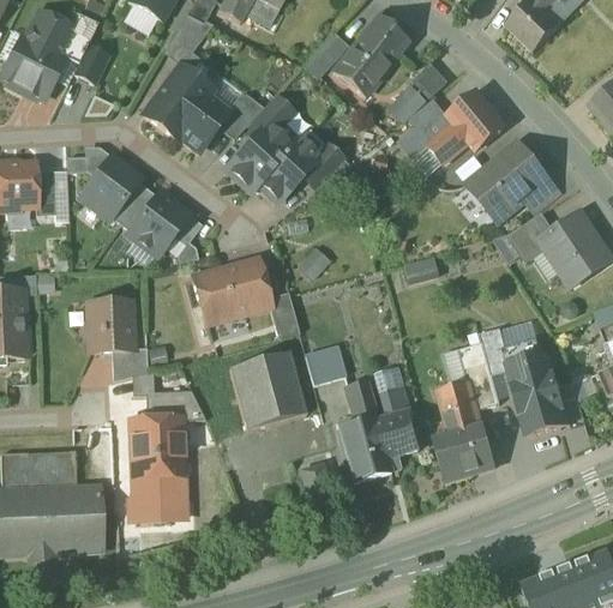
[(128,0),(127,4),(132,6),(157,19),(162,23),(174,0),(128,0)]
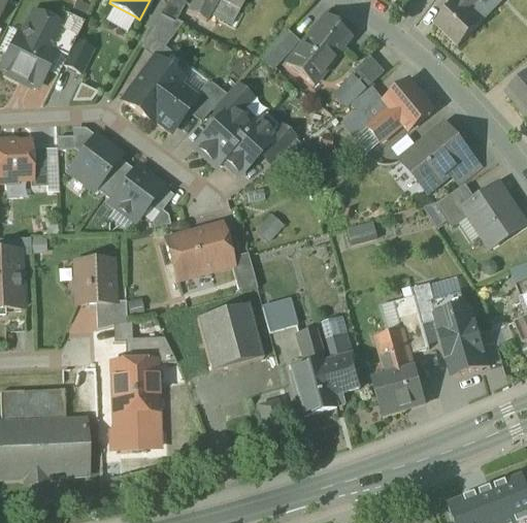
[(166,0),(160,11),(176,20),(177,18),(187,0),(166,0)]
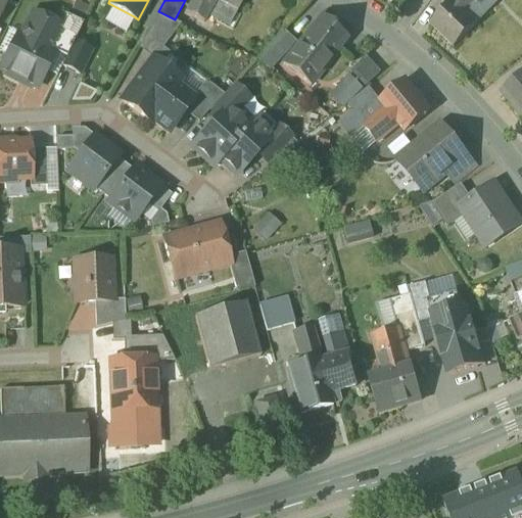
[(192,0),(187,10),(205,19),(216,0),(221,0),(238,9),(242,0),(192,0)]
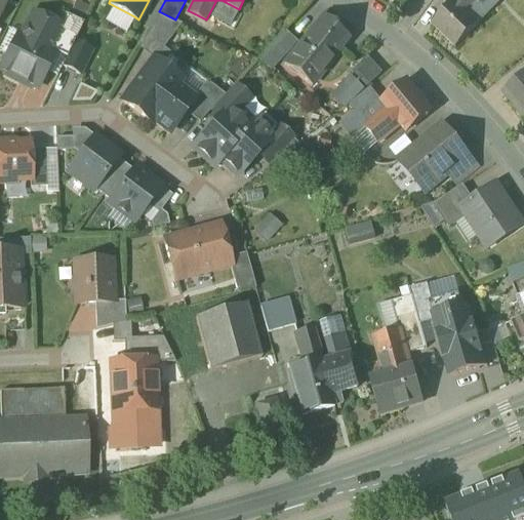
[(412,3),(409,0),(401,0),(395,8),(403,15),(412,3)]
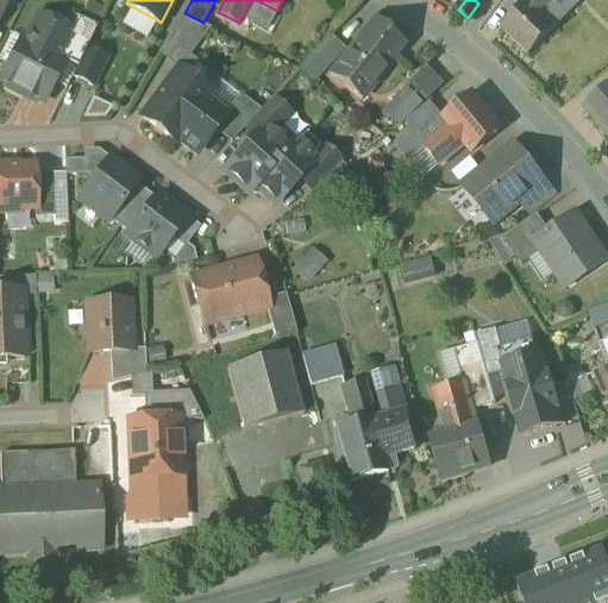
[(525,0),(502,24),(531,51),(557,24),(557,23),(575,5),(570,0),(525,0)]
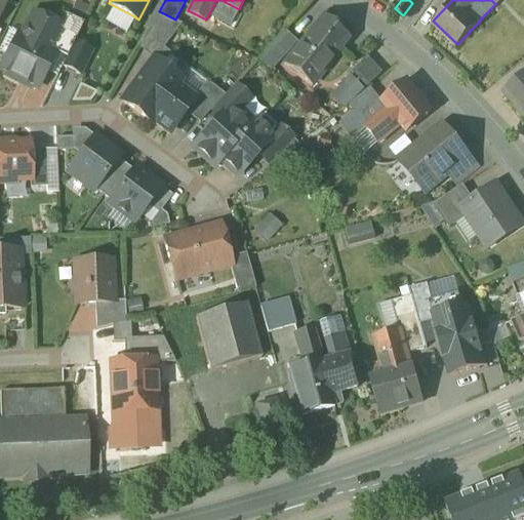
[(113,5),(107,17),(126,30),(134,16),(113,5)]
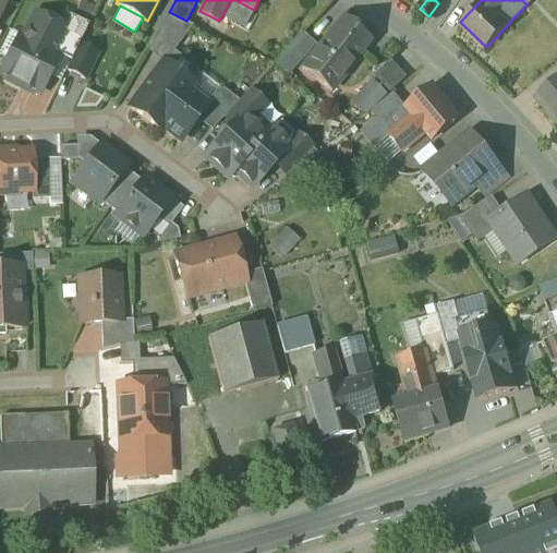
[(37,11),(16,52),(11,55),(2,71),(7,73),(8,77),(16,81),(21,80),(41,91),(60,52),(55,49),(73,14),(67,11),(60,23),(37,11)]
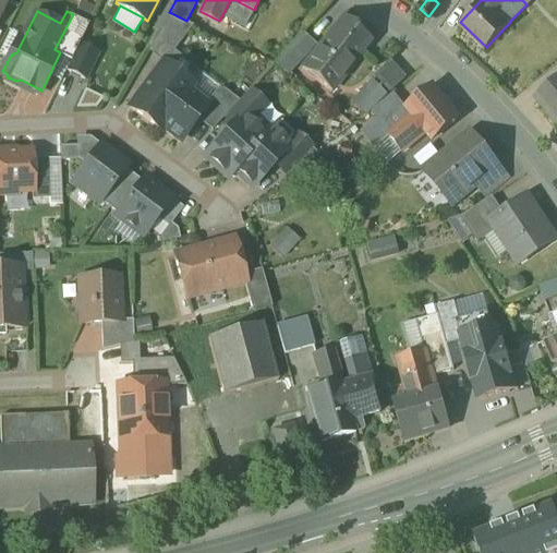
[(186,21),(169,12),(148,48),(166,60),(193,22),(188,19),(186,21)]
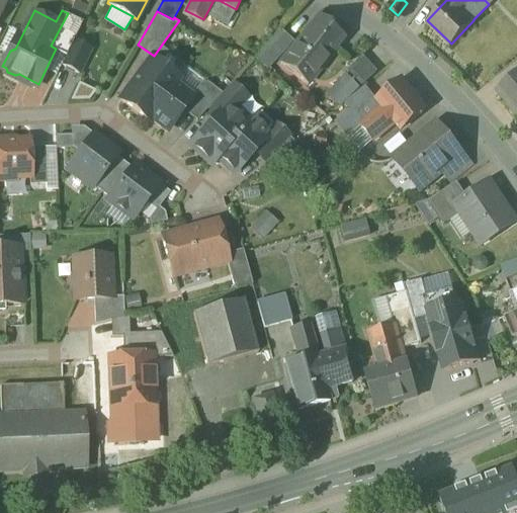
[(321,12),(281,61),(309,82),(347,34),(321,12)]
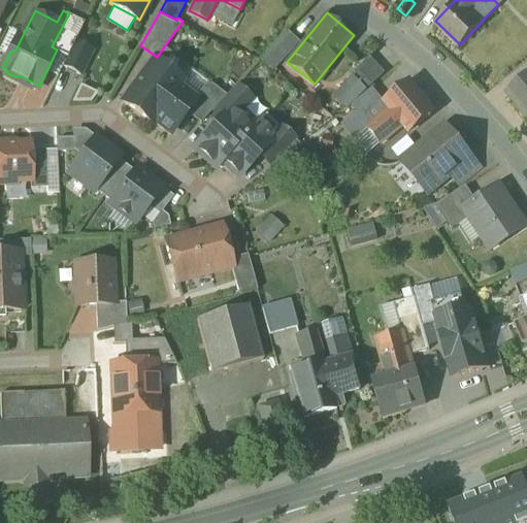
[(69,13),(52,46),(57,50),(68,55),(76,37),(85,21),(69,13)]
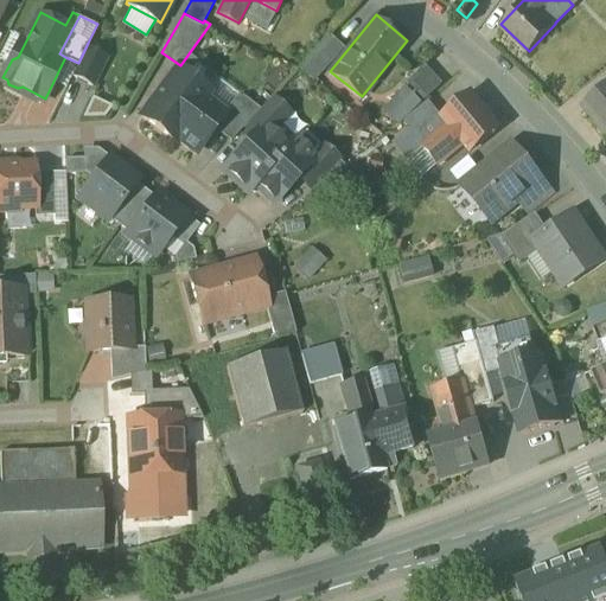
[(345,45),(331,32),(300,65),(316,78),(335,57),(345,45)]
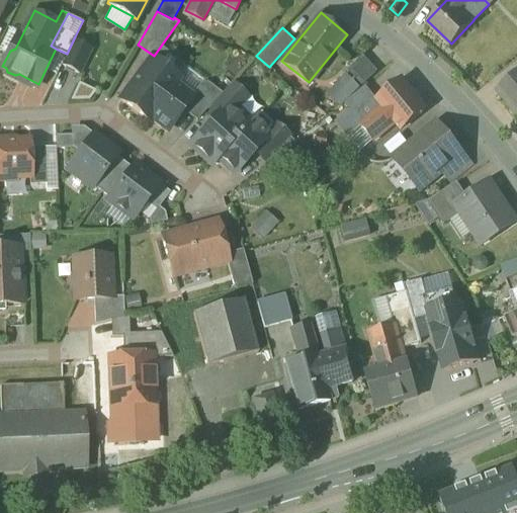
[(92,46),(75,36),(67,54),(63,63),(80,71),(92,46)]
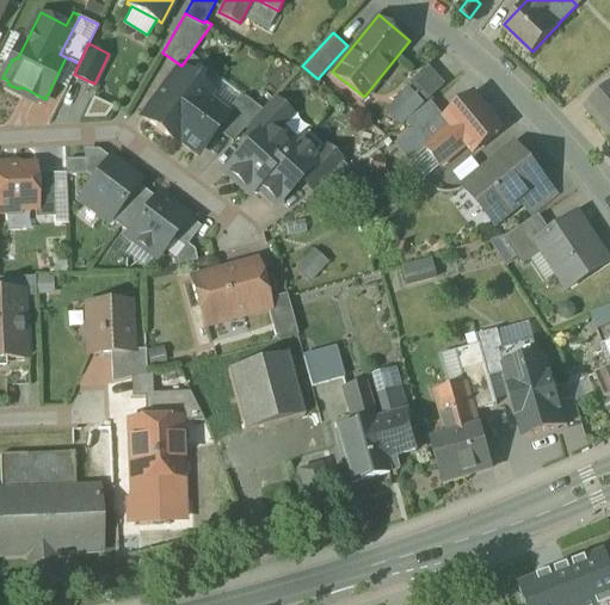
[(430,63),(413,80),(429,97),(447,81),(430,63)]
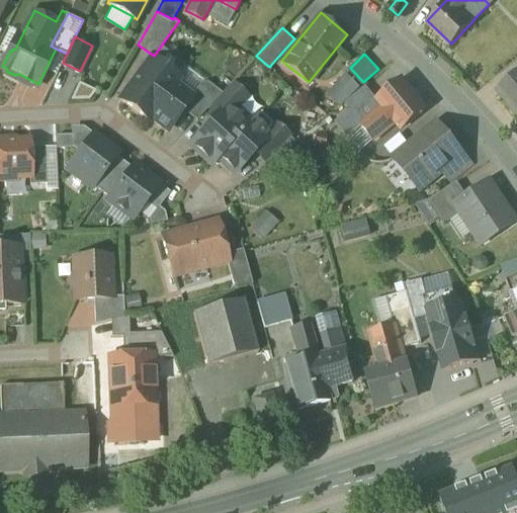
[(144,113),(176,73),(153,56),(137,77),(132,83),(133,83),(122,97),(144,113)]
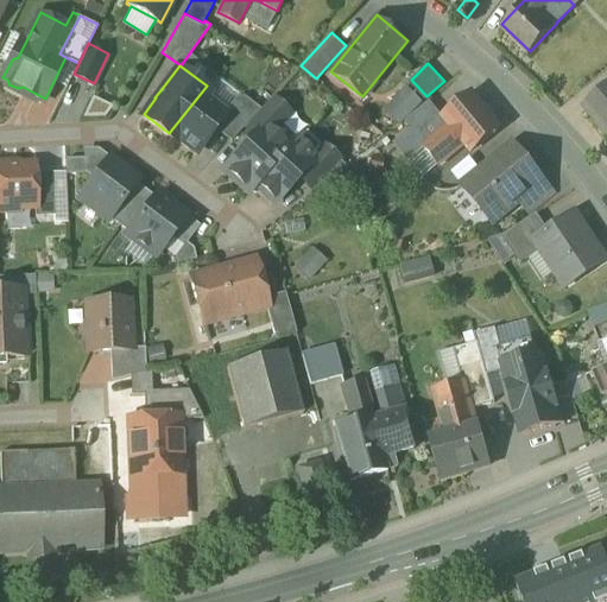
[(409,84),(397,96),(410,111),(423,99),(409,84)]
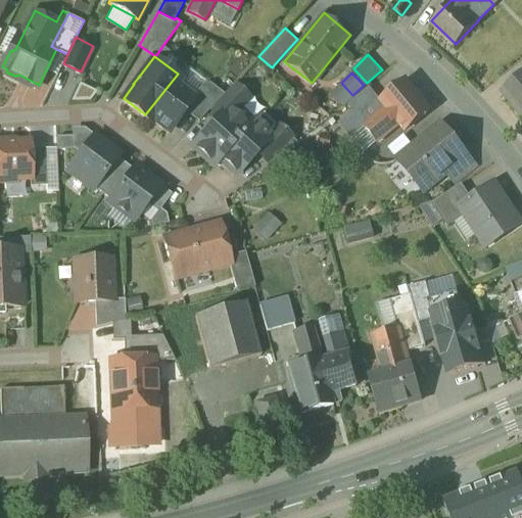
[(178,74),(145,114),(152,120),(154,116),(171,129),(196,94),(180,82),(183,78),(178,74)]
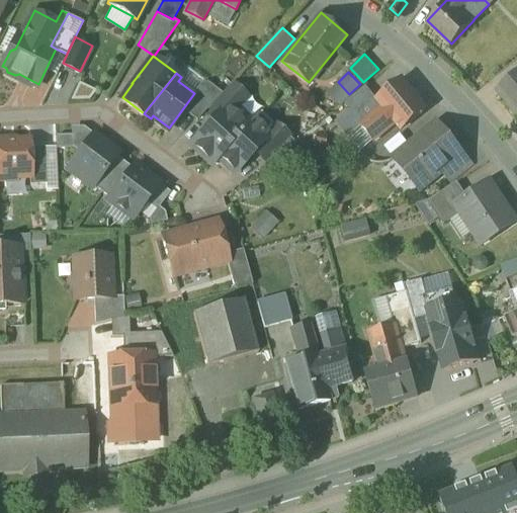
[(96,80),(86,75),(81,85),(91,90),(96,80)]
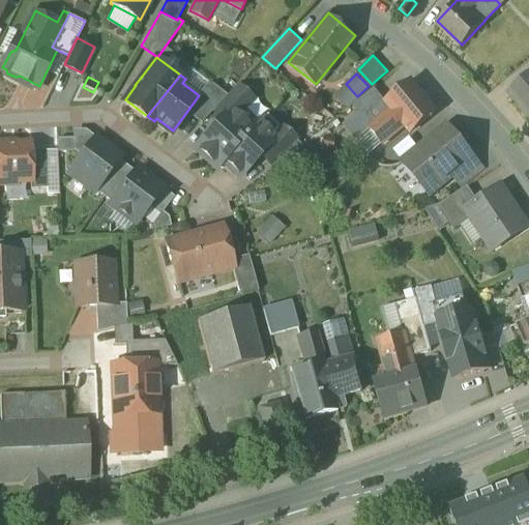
[(528,77),(512,90),(516,94),(515,96),(528,114),(528,77)]
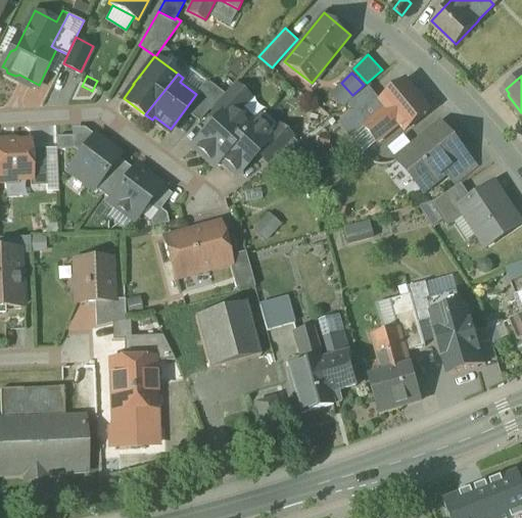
[(408,78),(382,99),(388,105),(366,123),(366,124),(379,140),(400,122),(406,128),(431,107),(408,78)]
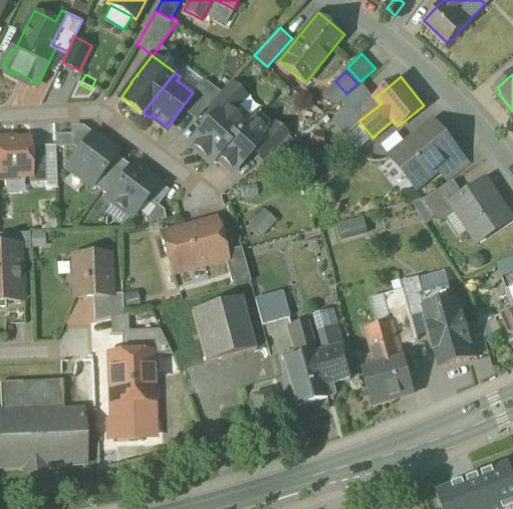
[(245,93),(231,80),(208,105),(216,113),(224,104),(230,109),(239,100),(245,93)]
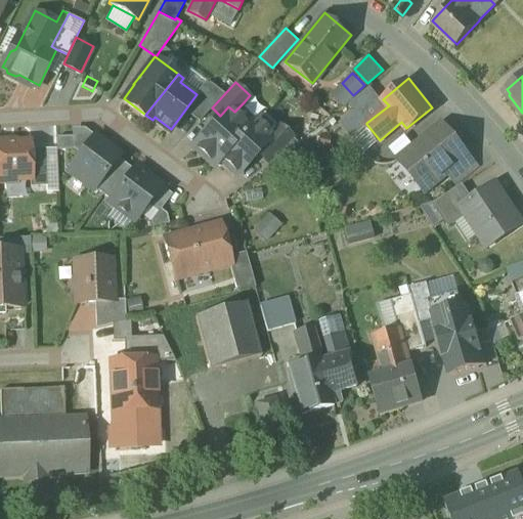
[(257,115),(244,102),(234,112),(249,125),(255,118),(257,115)]
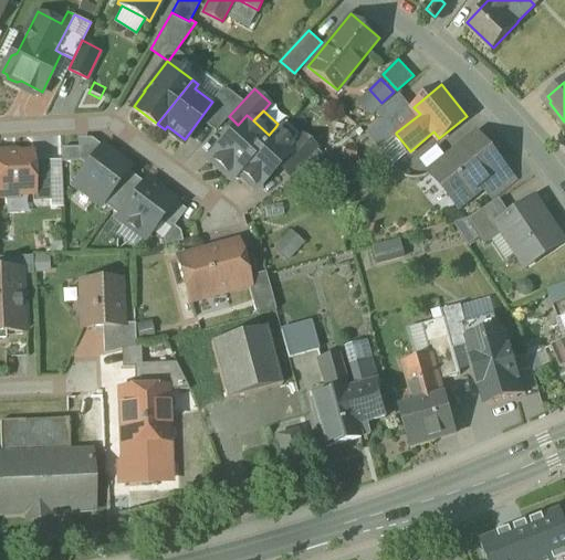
[(238,125),(210,155),(233,176),(240,168),(239,168),(269,135),(253,120),(247,115),(238,125)]
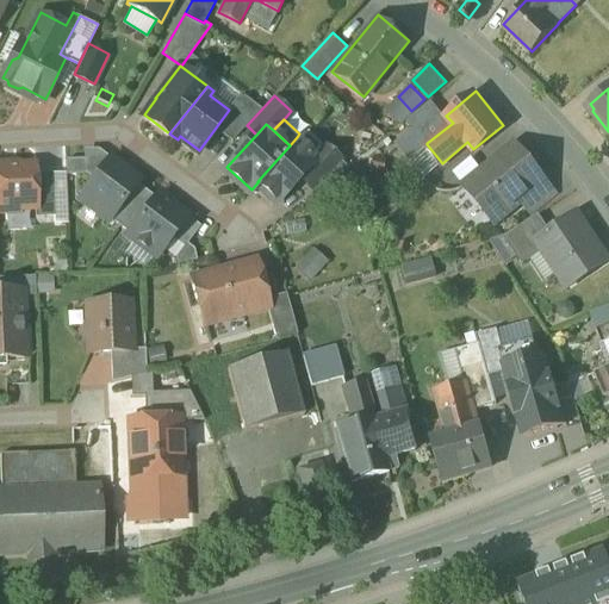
[(327,144),(308,126),(299,134),(297,137),(317,156),(327,144)]
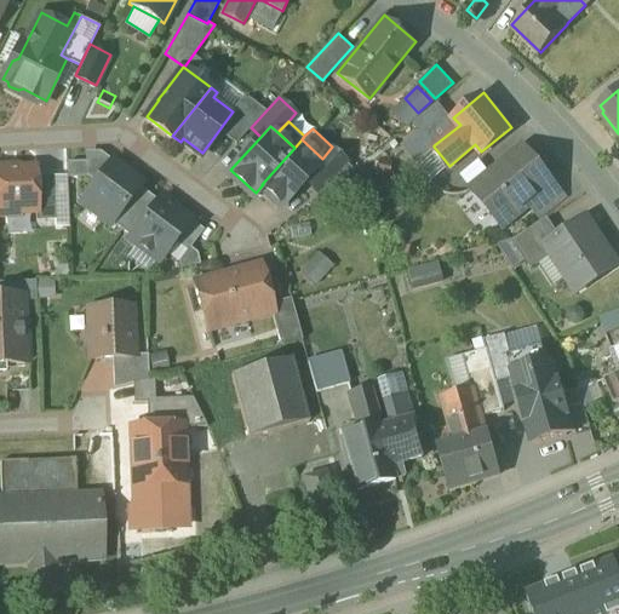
[(434,145),(425,135),(408,149),(433,179),(450,166),(434,147),(434,145)]
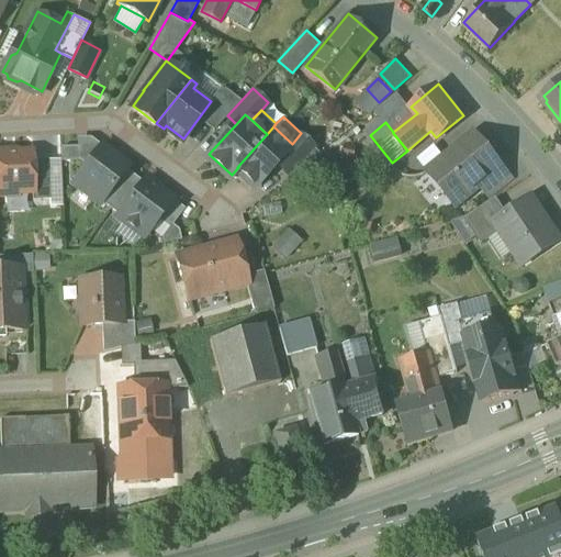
[(267,134),(237,167),(238,167),(256,185),(277,162),(293,145),(292,144),(273,126),(267,134)]
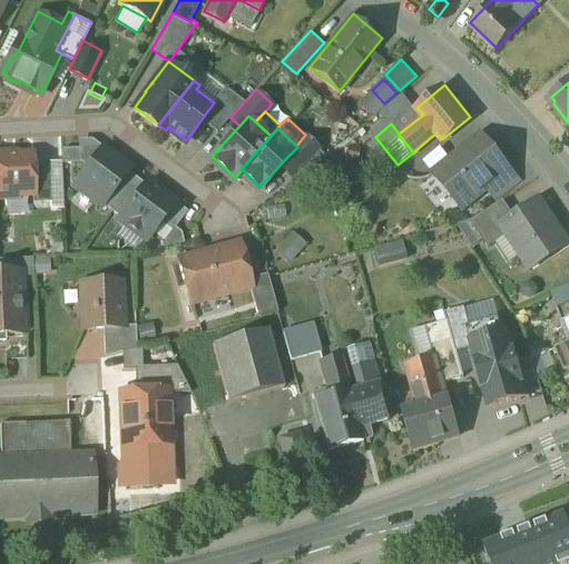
[(483,132),(434,171),(463,206),(511,167),(483,132)]
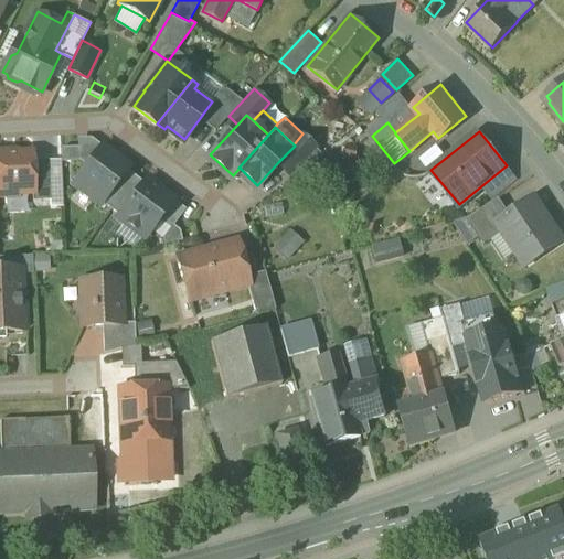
[(302,133),(294,144),(295,146),(278,162),(291,174),(321,151),(302,133)]
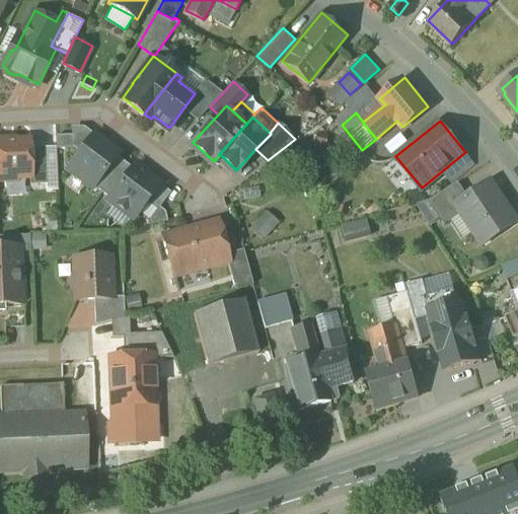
[(94,132),(81,149),(79,147),(70,160),(72,161),(68,166),(93,185),(94,184),(102,190),(125,159),(117,153),(120,150),(94,132)]
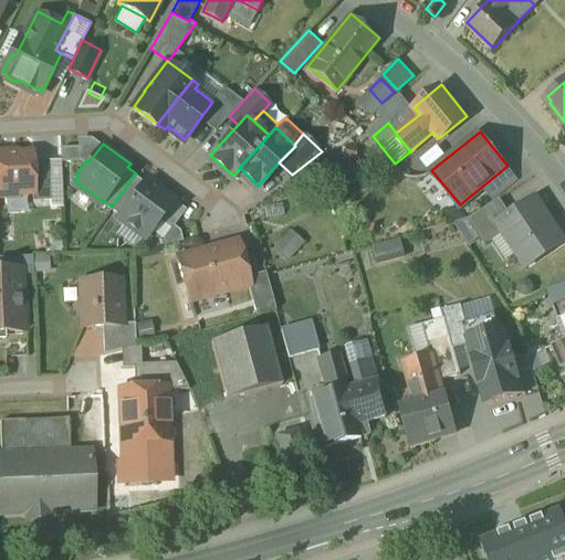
[(33,150),(7,151),(0,149),(0,191),(33,190),(34,190),(33,159),(33,150)]
